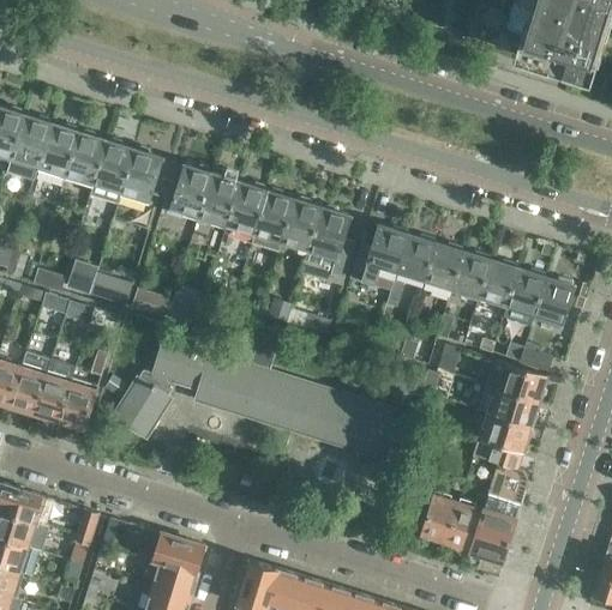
[(510,0),(502,31),(519,36),(511,56),(589,80),(595,61),(591,60),(609,0),(510,0)]
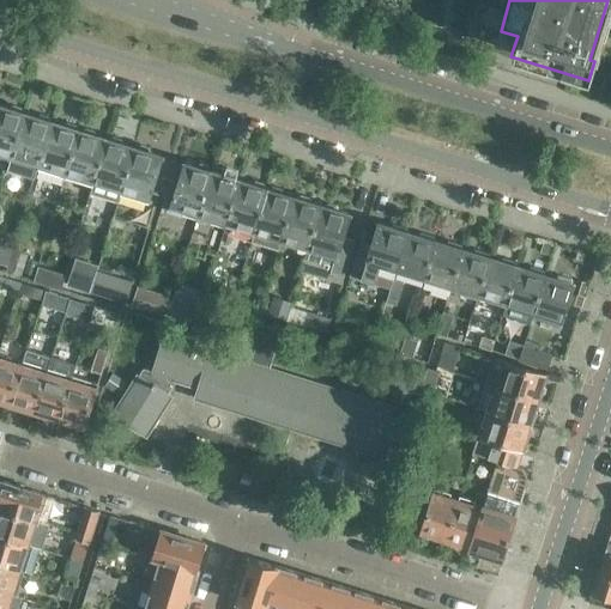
[(0,157),(8,159),(22,116),(20,116),(19,111),(11,109),(6,111),(0,109),(0,157)]
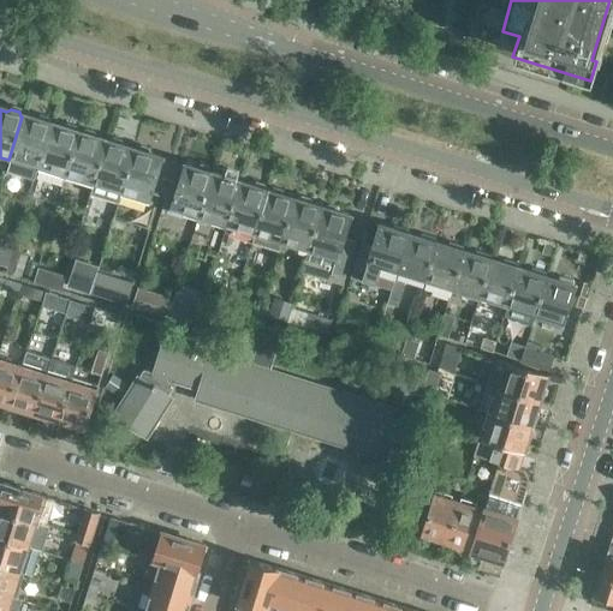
[(22,117),(9,160),(36,169),(51,125),(48,125),(47,120),(37,118),(34,120),(22,117)]
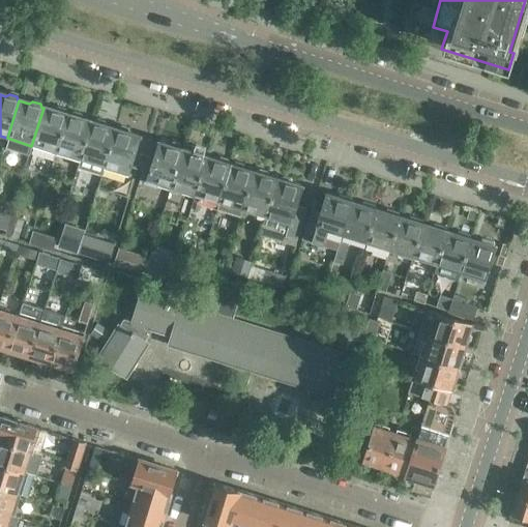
[(44,108),(31,146),(55,153),(67,115),(65,115),(64,111),(57,109),(53,111),(44,108)]
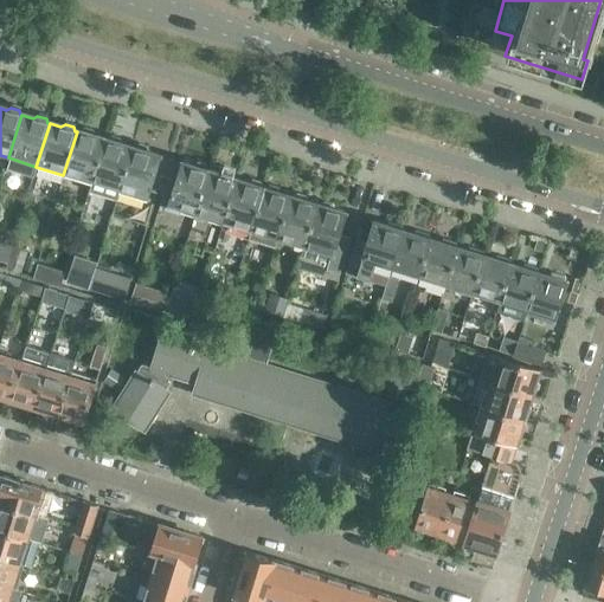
[(77,131),(63,175),(90,183),(103,141),(94,137),(91,133),(82,130),(78,133),(77,131)]
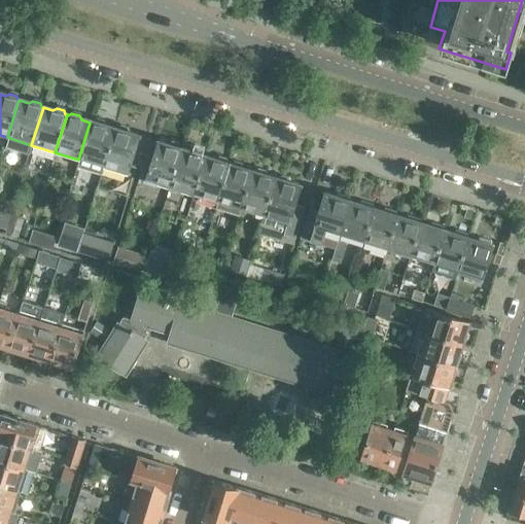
[(90,123),(78,160),(103,167),(114,130),(104,127),(102,123),(96,120),(92,123),(90,123)]
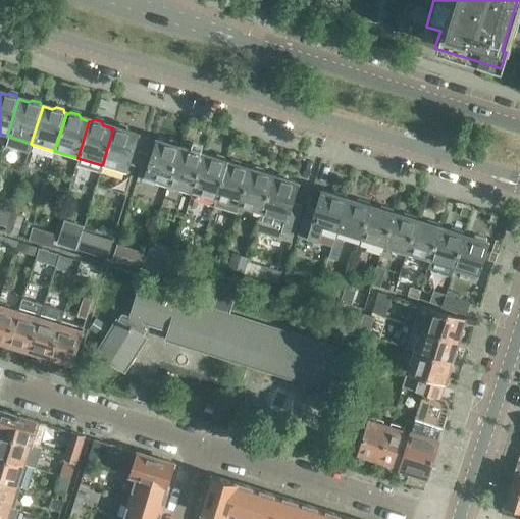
[(113,128),(102,165),(125,172),(124,175),(131,177),(135,166),(128,164),(137,140),(136,140),(137,136),(133,135),(132,131),(125,130),(120,132),(113,128)]
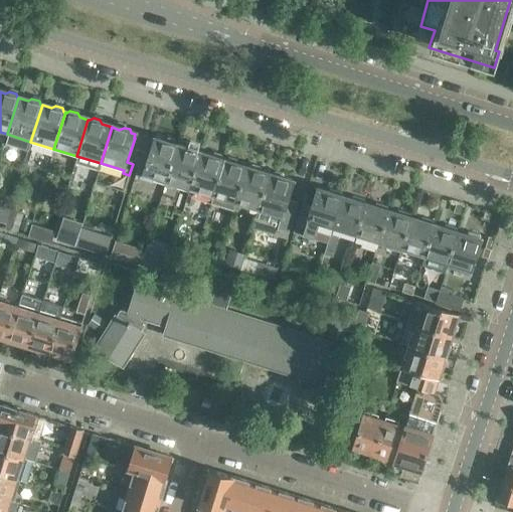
[(165,183),(176,147),(174,143),(167,141),(163,143),(153,140),(152,143),(151,143),(146,142),(139,166),(136,176),(140,177),(140,179),(152,183),(153,180),(165,183)]
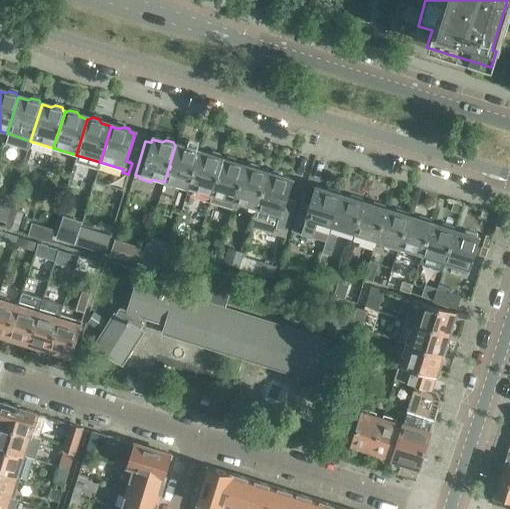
[(185,149),(175,146),(164,182),(186,189),(198,153),(197,153),(195,149),(188,147),(185,149)]
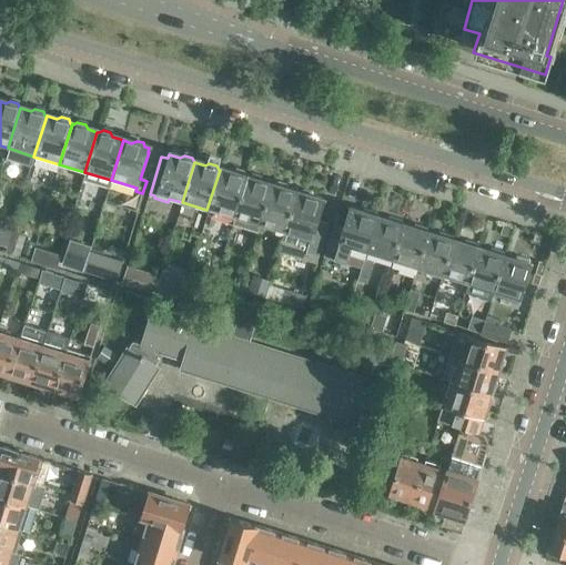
[(231,173),(220,170),(206,210),(232,218),(244,179),(244,178),(243,174),(234,171),(231,173)]
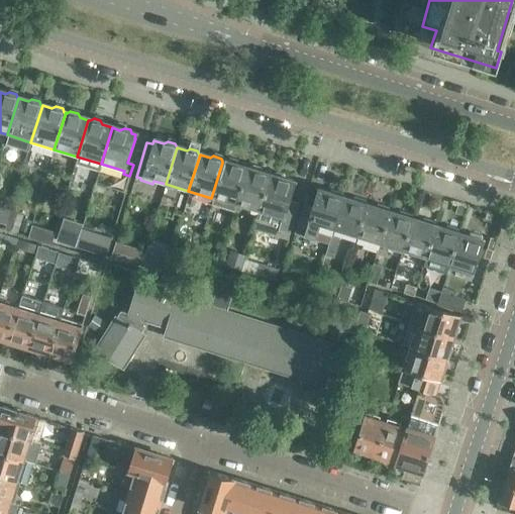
[(222,163),(211,198),(212,199),(209,208),(223,212),(226,203),(234,205),(245,169),(237,167),(236,164),(229,161),(226,163),(224,163),(222,163)]
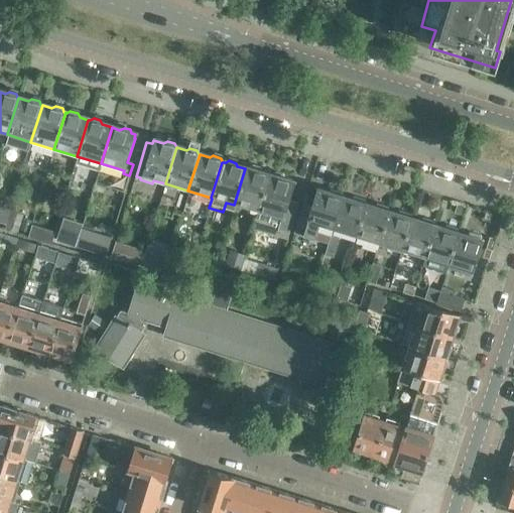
[(245,168),(234,205),(257,213),(269,176),(260,173),(259,170),(252,168),(248,169),(245,168)]
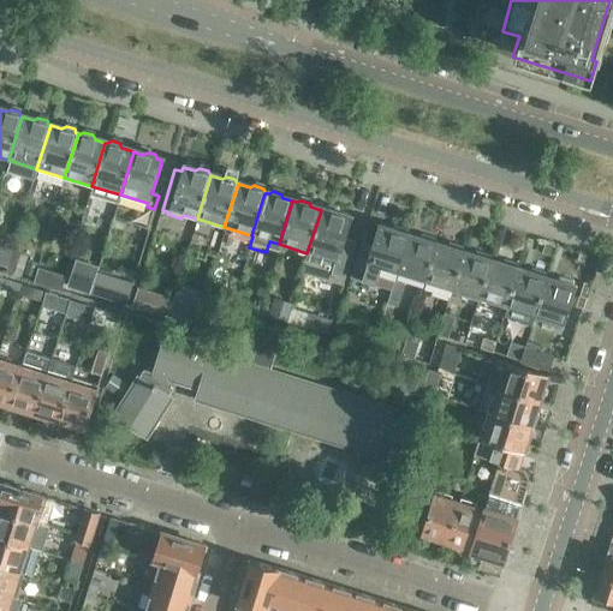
[(321,210),(307,253),(302,274),(329,282),(331,276),(344,281),(355,246),(343,243),(349,220),(338,216),(335,211),(327,209),(323,211),(321,210)]
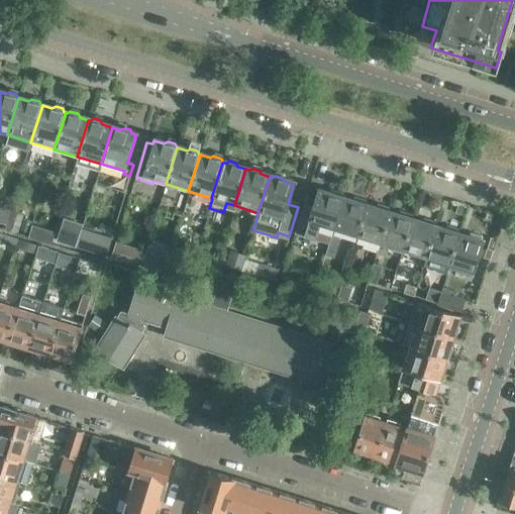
[(293,234),(302,236),(313,240),(314,238),(315,238),(319,226),(331,230),(341,200),(339,199),(340,197),(329,193),(328,196),(317,192),(311,211),(302,208),(293,234)]
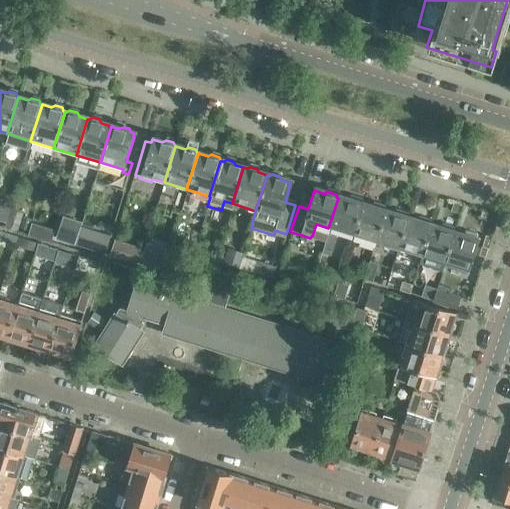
[(338,198),(328,228),(350,235),(360,205),(360,203),(349,199),(348,201),(338,198)]
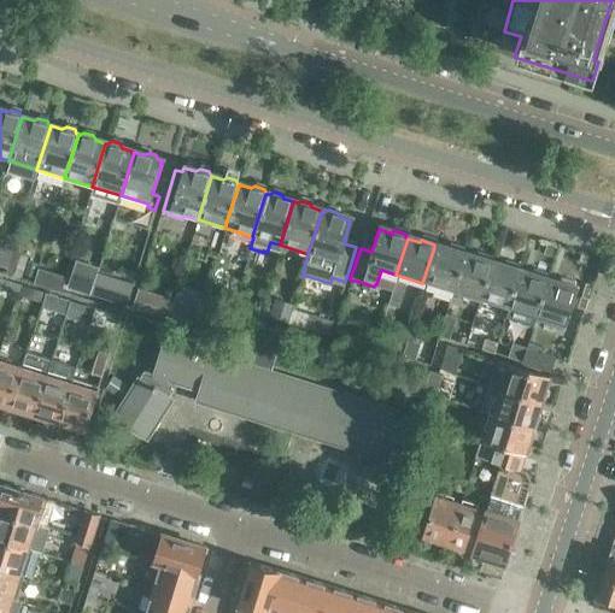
[(434,247),(422,283),(450,292),(462,254),(462,253),(463,251),(449,247),(447,251),(434,247)]
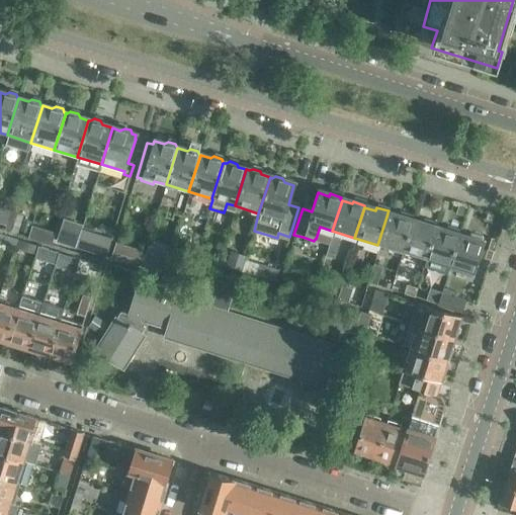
[(21,216),(10,212),(4,231),(15,234),(21,216)]
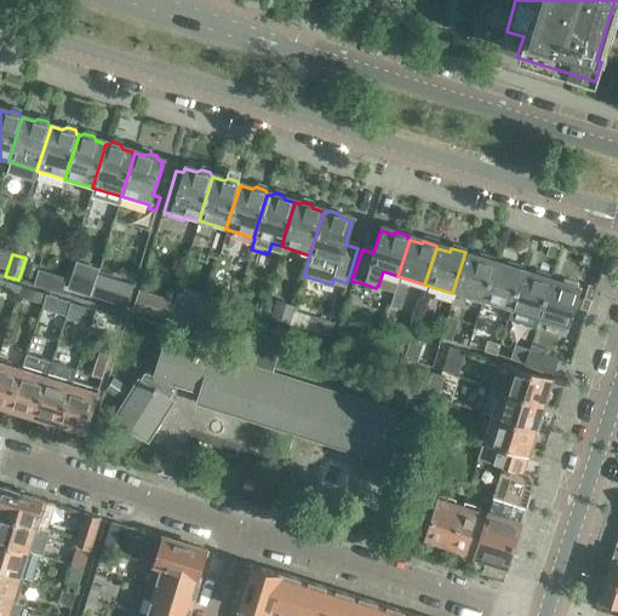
[(464,255),(452,293),(480,301),(492,264),(493,260),(479,257),(478,259),(464,255)]
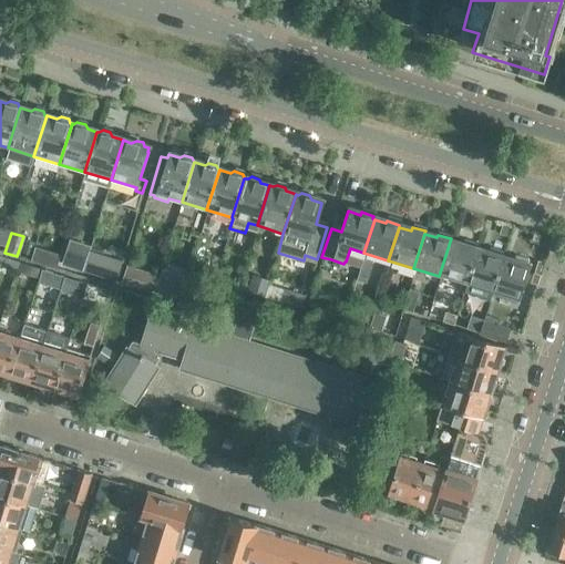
[(60,265),(80,272),(88,248),(68,242),(60,265)]
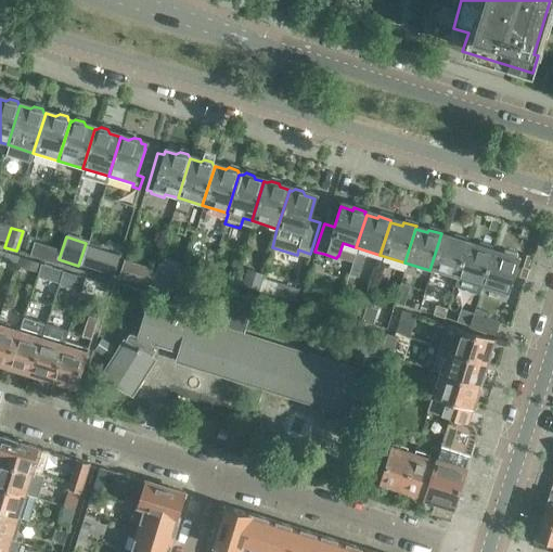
[(440,236),(429,270),(455,278),(466,244),(465,243),(465,241),(453,238),(452,240),(440,236)]
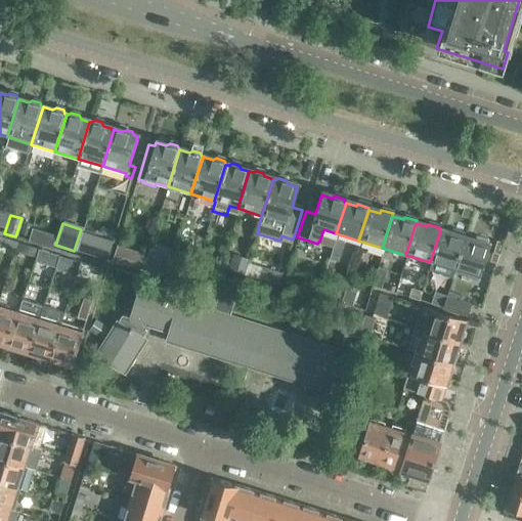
[(33,224),(28,240),(50,247),(55,231),(33,224)]
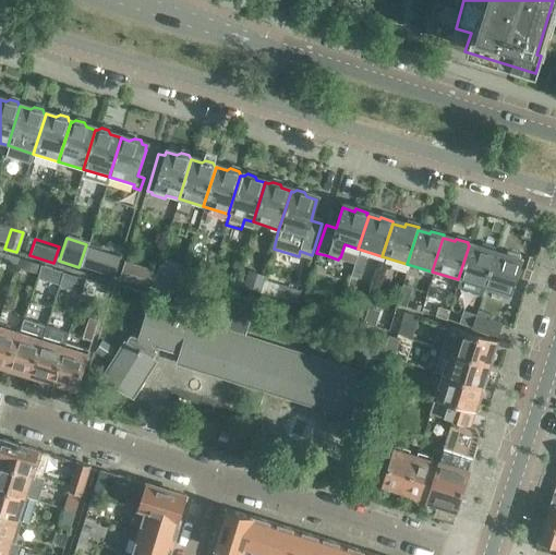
[(469,245),(458,279),(483,287),(494,253),(493,253),(494,251),(481,246),(480,249),(469,245)]
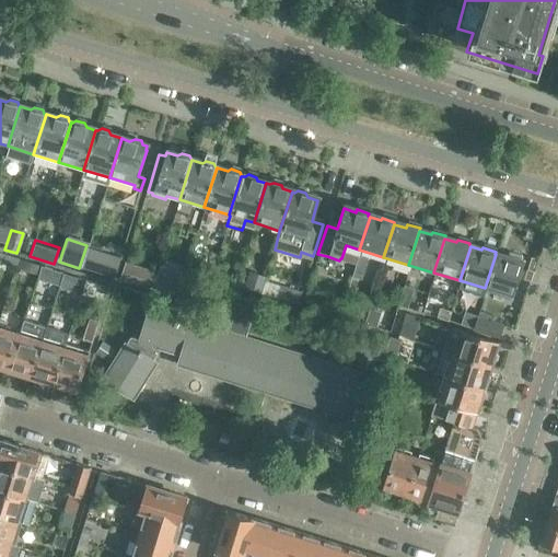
[(16,258),(0,253),(0,263),(13,267),(16,258)]
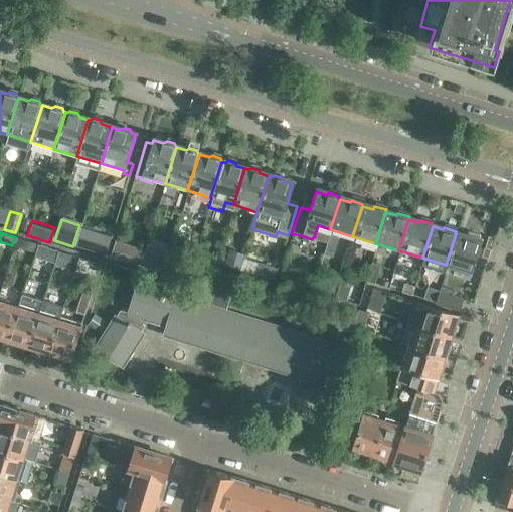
[(110,242),(78,233),(74,247),(106,258),(110,242)]
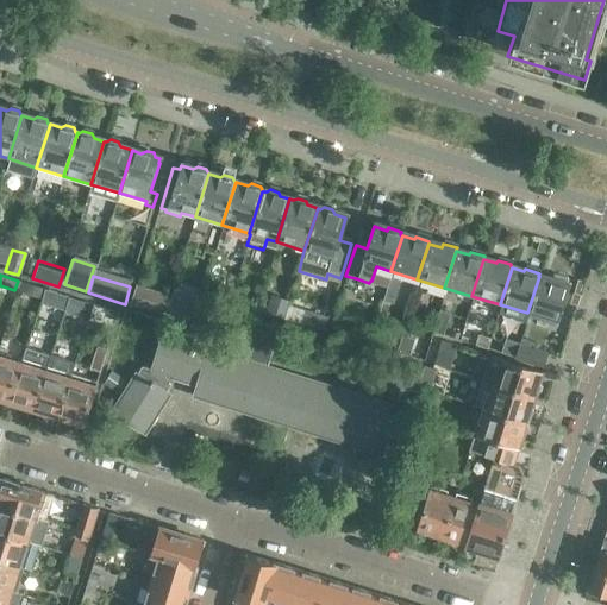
[(539,276),(527,313),(551,321),(551,320),(556,321),(568,285),(565,284),(565,282),(552,277),(551,279),(539,276)]
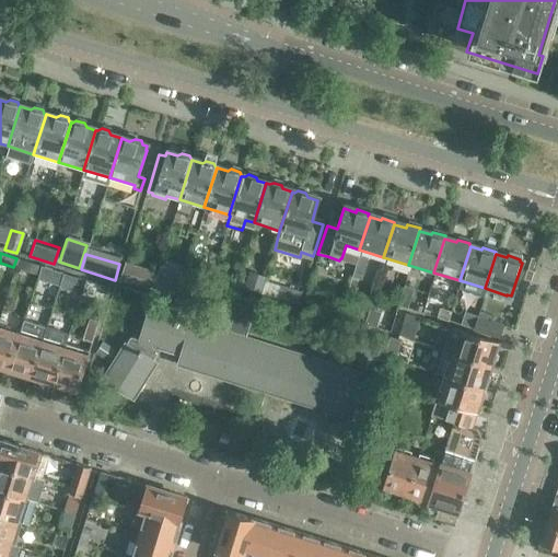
[(371,259),(361,256),(356,273),(365,276),(371,259)]
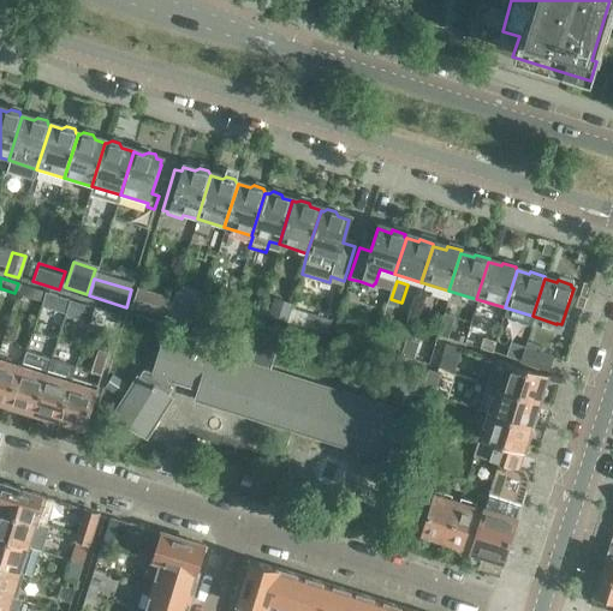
[(42,292),(21,285),(17,294),(40,301),(42,292)]
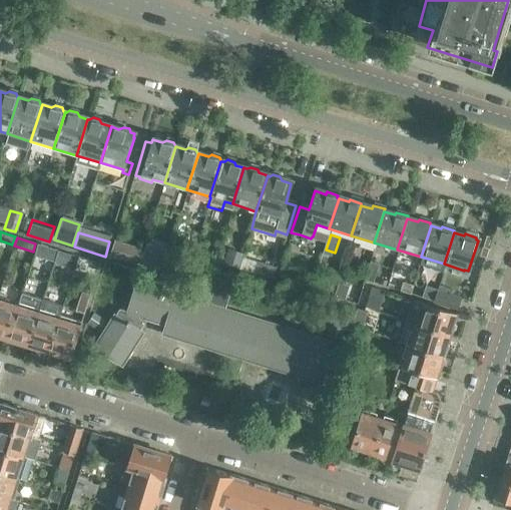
[(43,246),(35,243),(33,251),(40,255),(43,246)]
